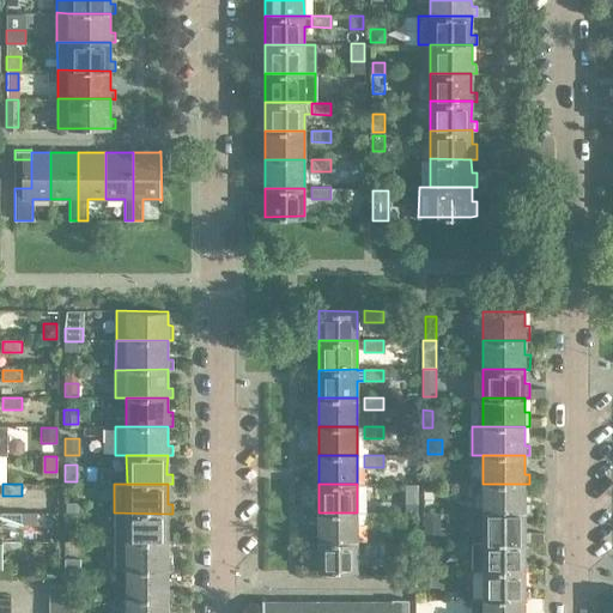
[(417,504),(417,484),(405,484),(405,504),(417,504)]
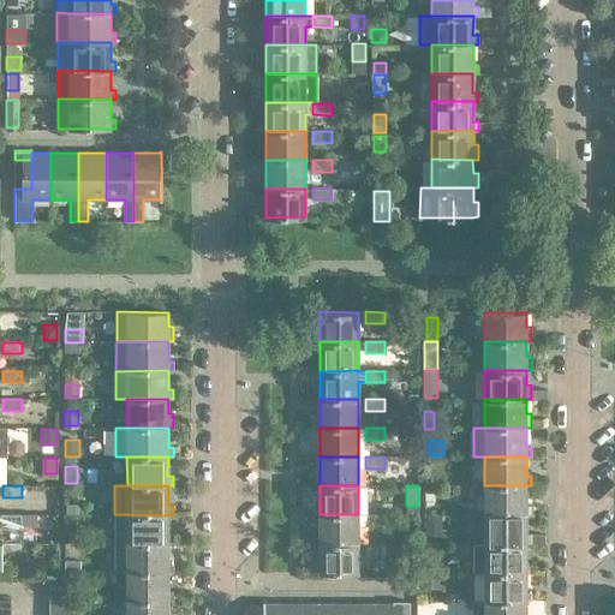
[(526,485),(484,485),(484,514),(526,514),(531,514),(531,505),(526,505),(526,499),(526,485)]
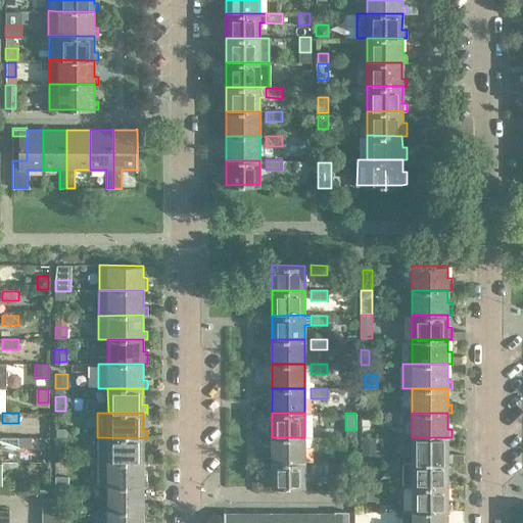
[(63,428),(54,428),(54,437),(63,437),(63,428)]
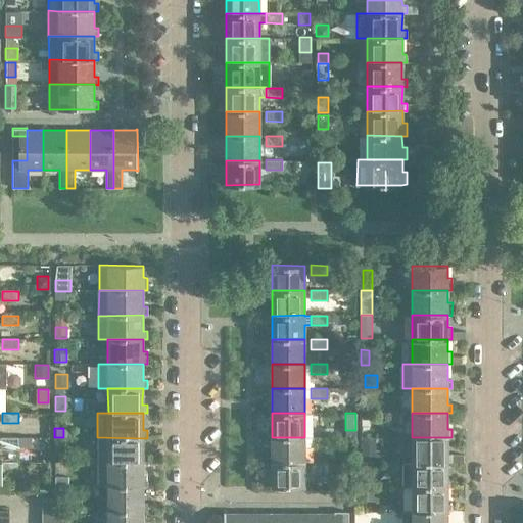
[(18,437),(0,436),(0,447),(18,448),(18,437)]
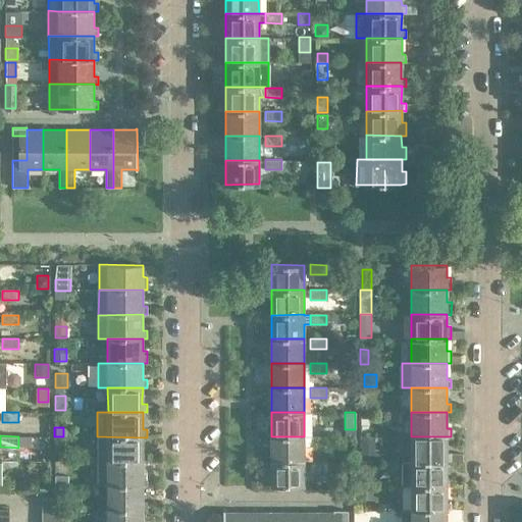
[(97,436),(97,461),(143,461),(147,461),(147,453),(143,453),(143,449),(143,437),(97,436)]
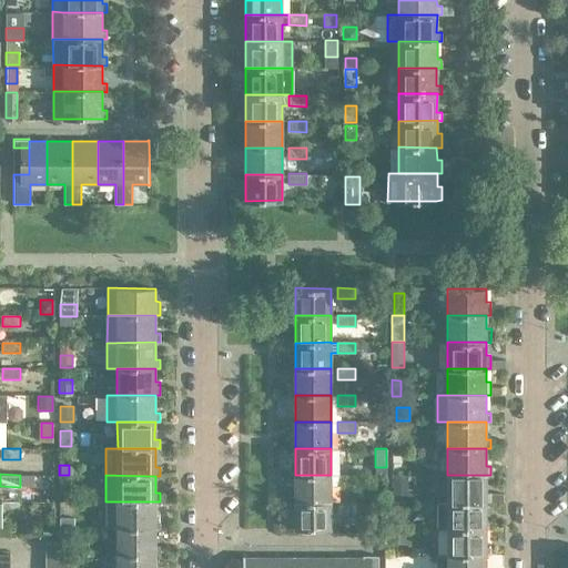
[(295,475),(295,501),(331,501),(331,475),(295,475)]
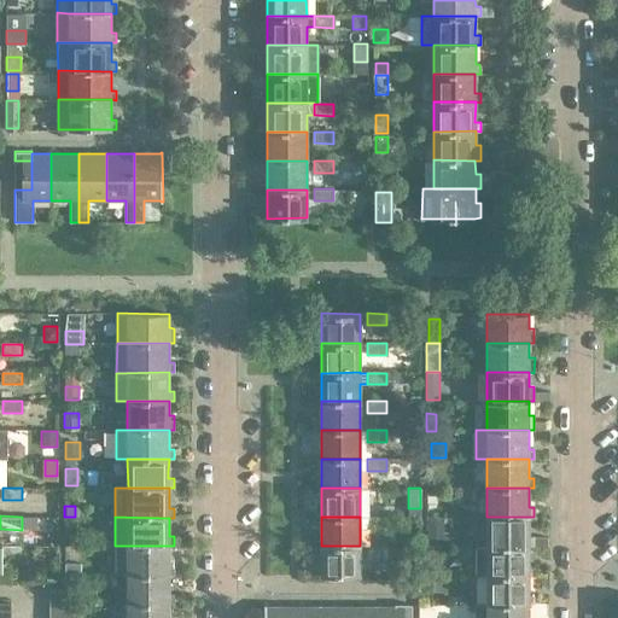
[(367,529),(386,529),(386,518),(367,517),(367,529)]
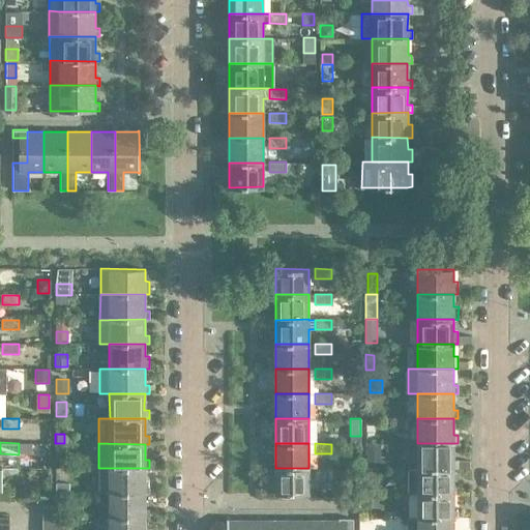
[(453,443),(417,443),(417,468),(418,468),(453,468),(462,468),(469,468),(469,460),(462,460),(453,460),(453,454),(453,443)]
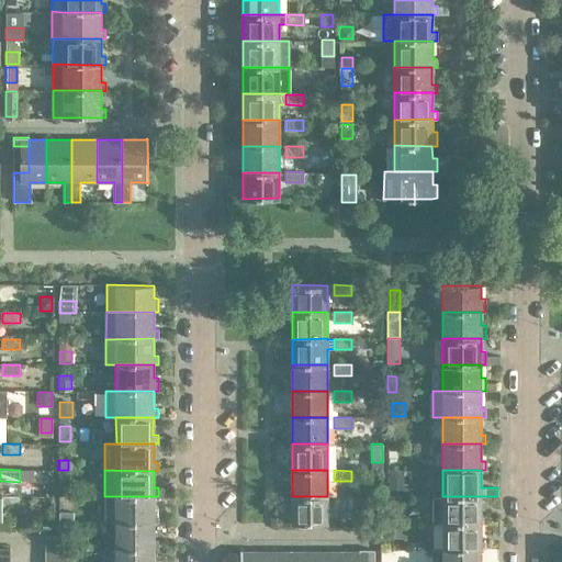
[(403,484),(389,483),(389,496),(403,496),(403,484)]
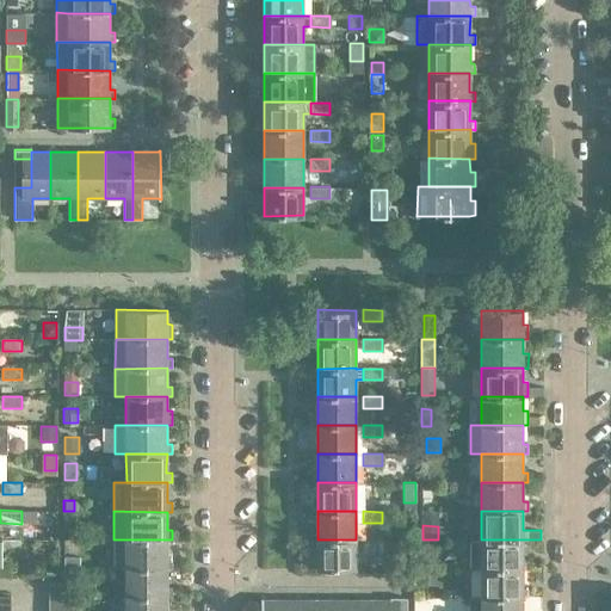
[(2,551),(22,551),(22,539),(2,539),(2,551)]
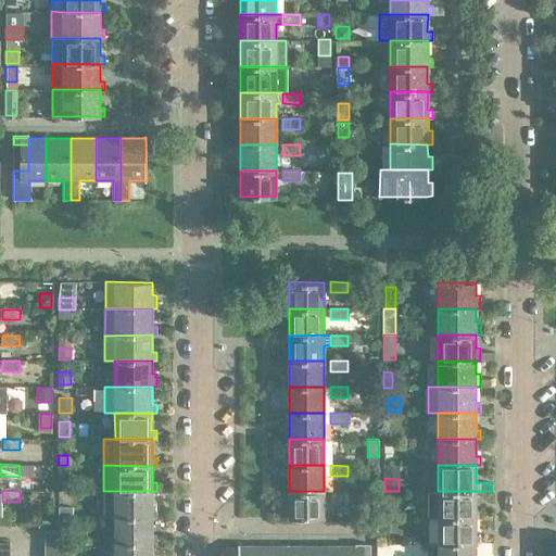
[(152,491),(103,491),(103,495),(103,518),(114,518),(152,517),(156,517),(156,508),(151,508),(151,504),(152,491)]
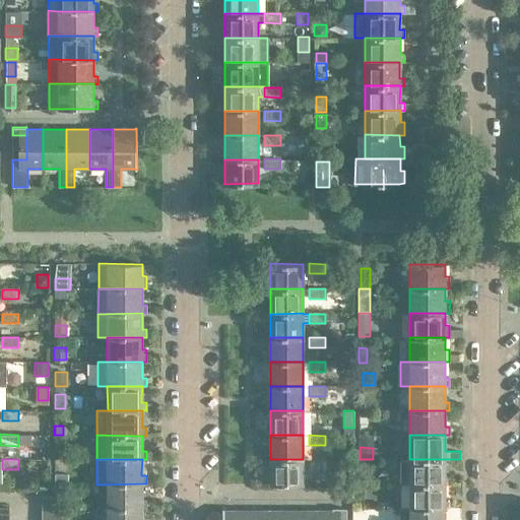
[(303,459),(270,459),(270,483),(303,483),(303,459)]
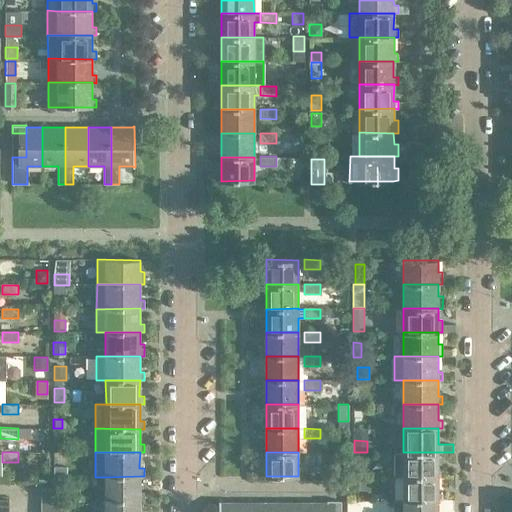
[(304,462),(320,462),(320,452),(304,452),(304,462)]
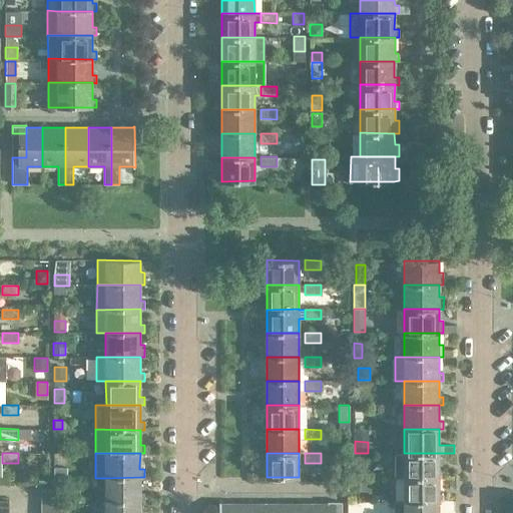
[(404,453),(394,453),(394,477),(404,477),(405,477),(439,477),(443,477),(443,469),(439,469),(439,465),(439,453),(405,453),(404,453)]
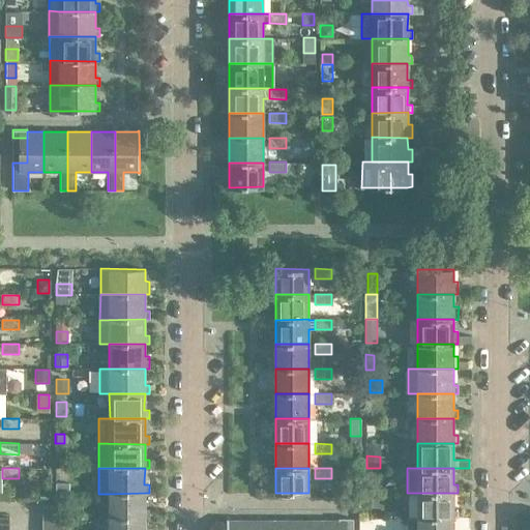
[(69,479),(56,479),(56,493),(69,493),(69,479)]
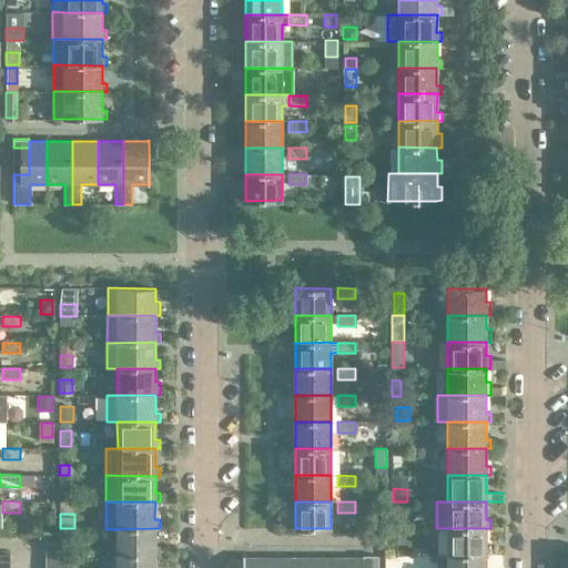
[(155,528),(117,529),(117,555),(154,555),(159,555),(159,546),(155,546),(155,541),(155,528)]
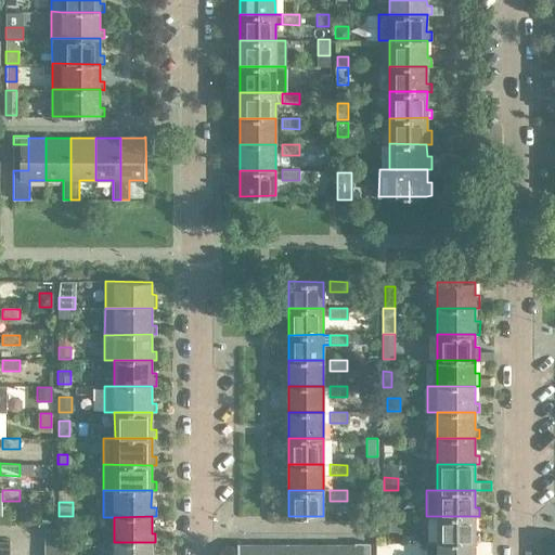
[(438,516),(437,516),(437,542),(438,542),(456,542),(475,542),(479,542),(479,528),(475,528),(475,516),(438,516)]
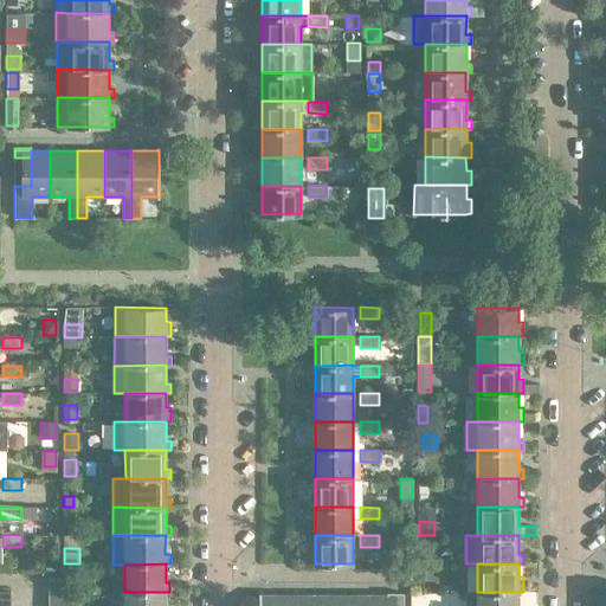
[(432,565),(420,565),(420,581),(432,581),(432,565)]
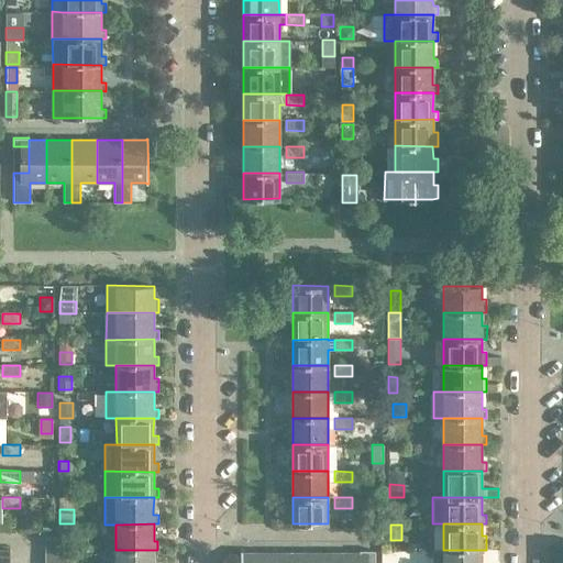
[(69,537),(45,536),(45,550),(69,550),(69,537)]
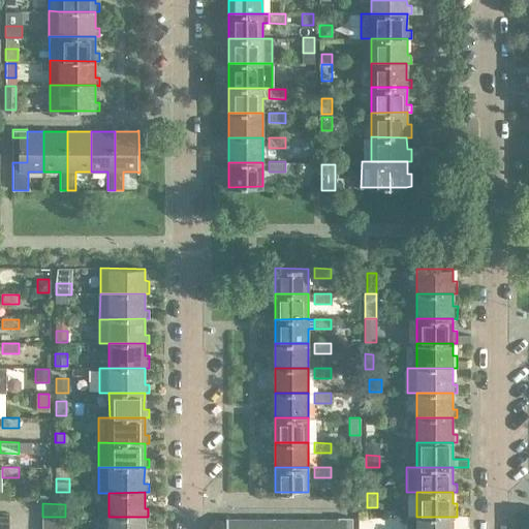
[(9,515),(0,515),(0,524),(9,525),(9,515)]
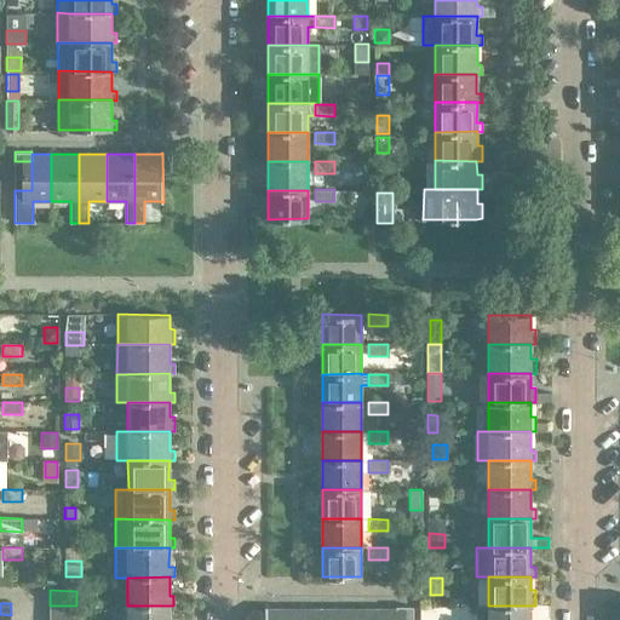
[(76,606),(50,606),(50,619),(76,619),(76,606)]
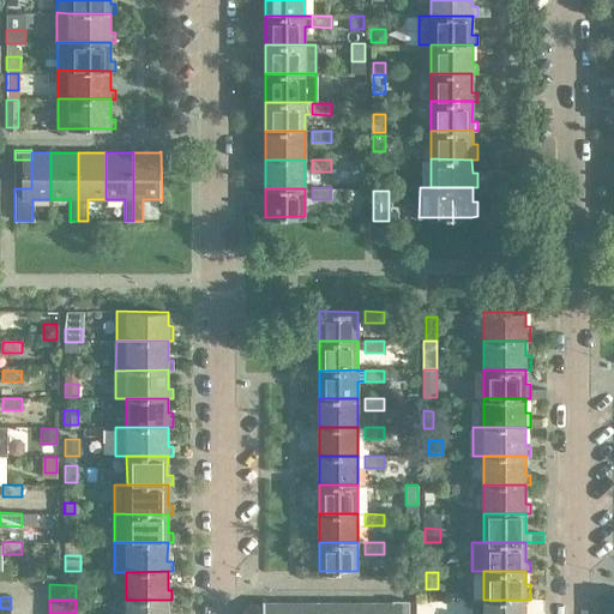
[(167,600),(126,600),(126,613),(167,613),(168,613),(167,600)]
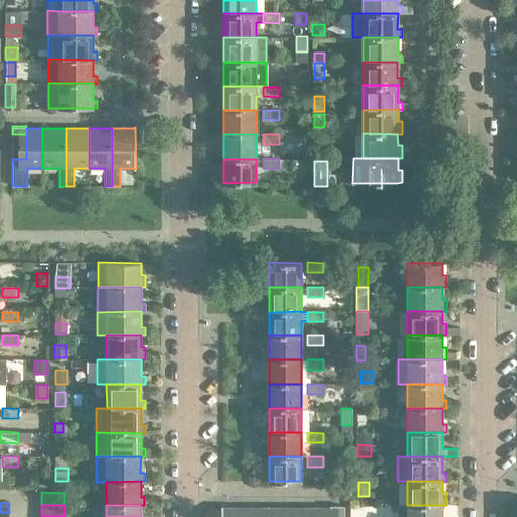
[(343,516),(344,505),(329,505),(329,507),(329,516),(343,516)]
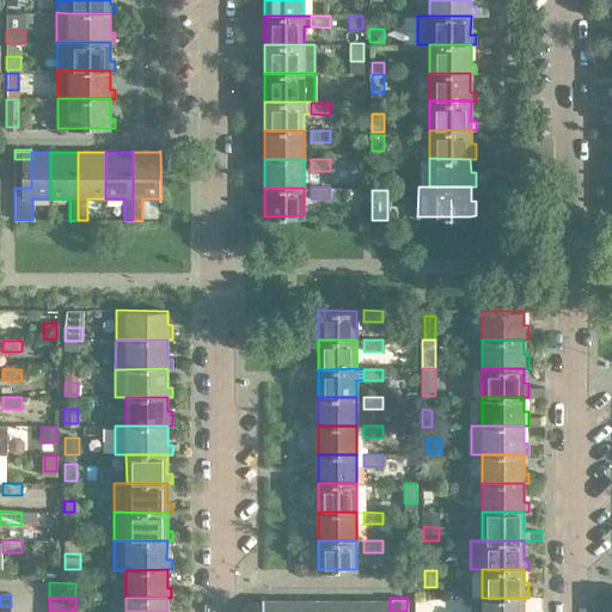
[(524,598),(470,598),(470,611),(528,611),(524,611),(524,598)]
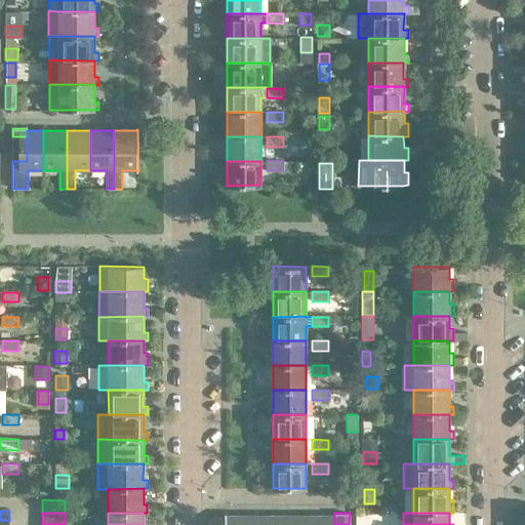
[(224,514),(224,524),(247,524),(248,515),(226,515),(226,514),(224,514)]
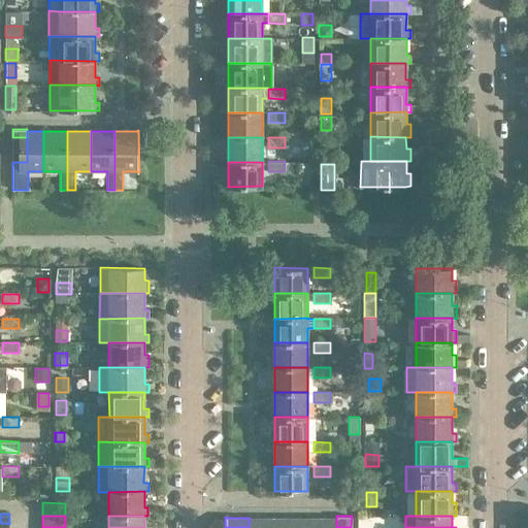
[(272,527),(273,518),(250,518),(249,527),(272,527)]
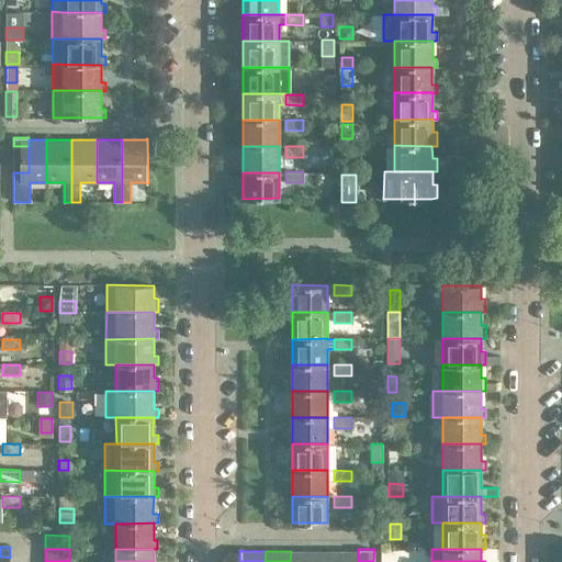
[(315,561),(315,551),(291,551),(290,561),(315,561)]
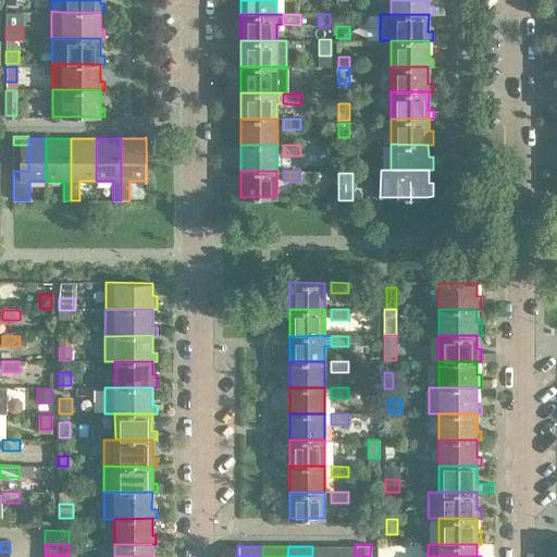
[(337,556),(337,546),(312,546),(312,556),(337,556)]
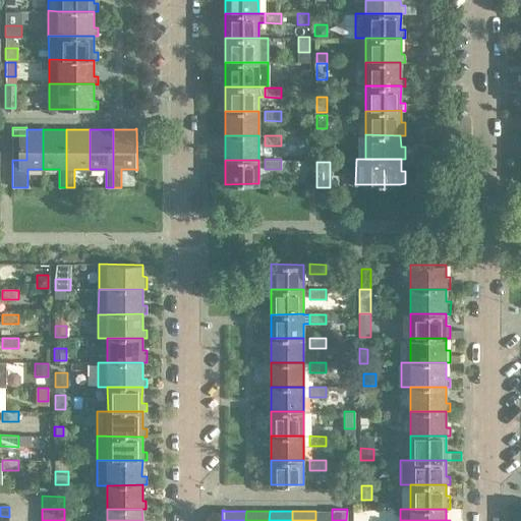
[(332,520),(332,511),(315,511),(315,520),(332,520)]
